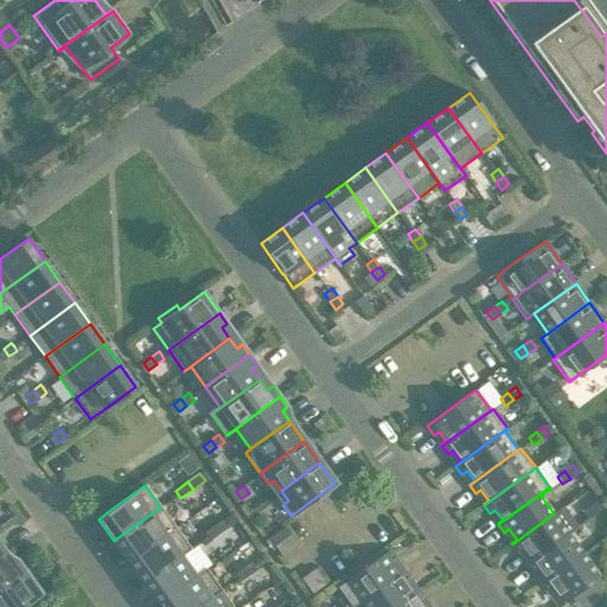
[(604,509),(598,500),(590,506),(595,513),(604,509)]
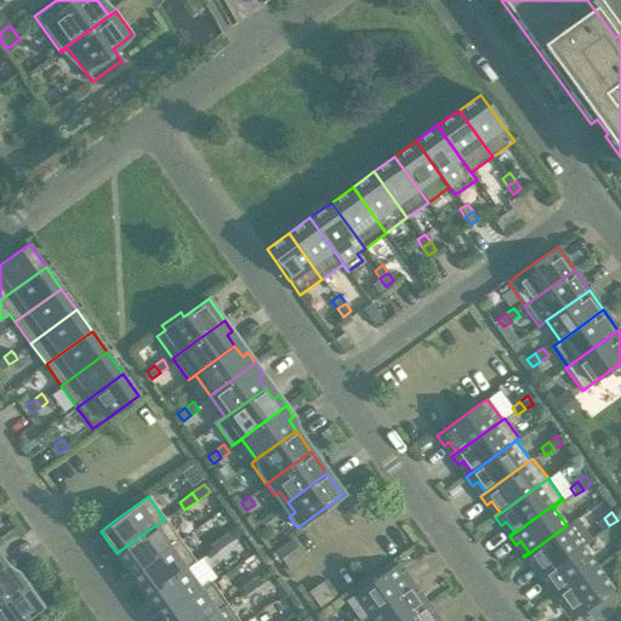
[(567,525),(524,557),(530,565),(535,562),(542,571),(537,575),(539,576),(581,546),(582,546),(592,540),(576,518),(567,525)]
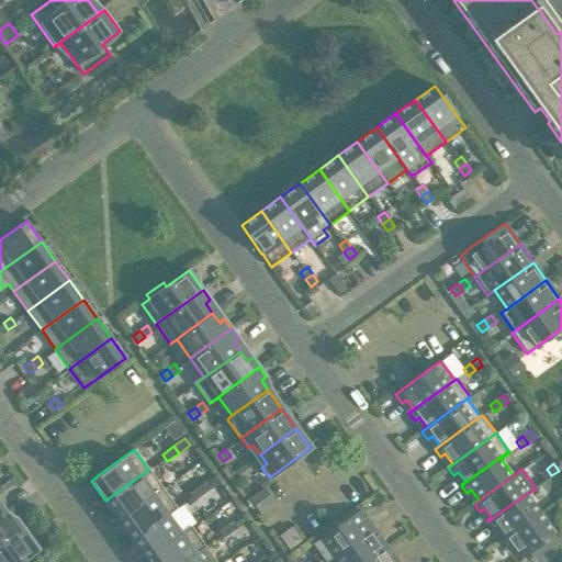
[(551,475),(547,469),(539,473),(544,481),(551,475)]
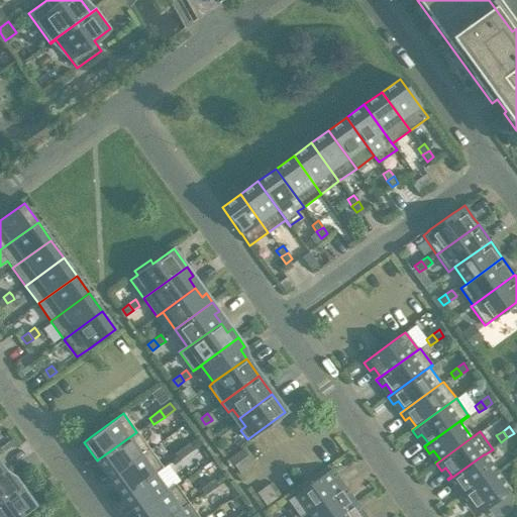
[(98,459),(97,460),(110,479),(111,478),(149,449),(136,432),(98,459)]
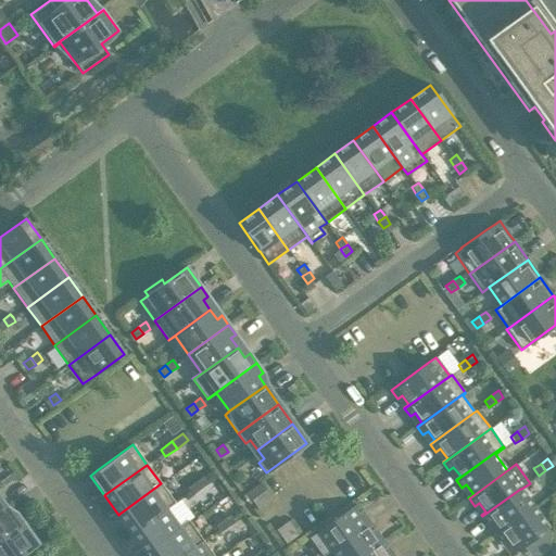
[(212,470),(202,477),(204,481),(214,474),(212,470)]
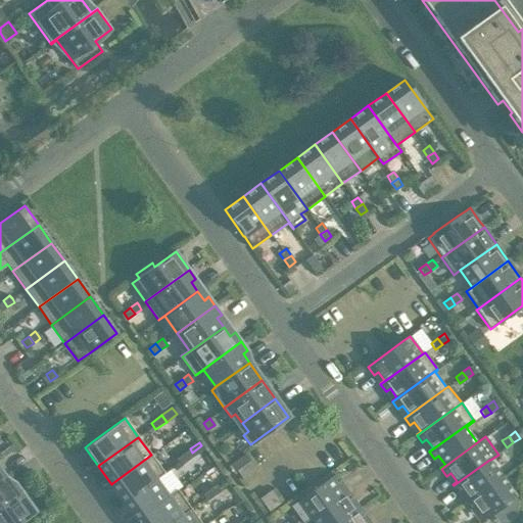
[(201,445),(192,453),(195,456),(204,448),(201,445)]
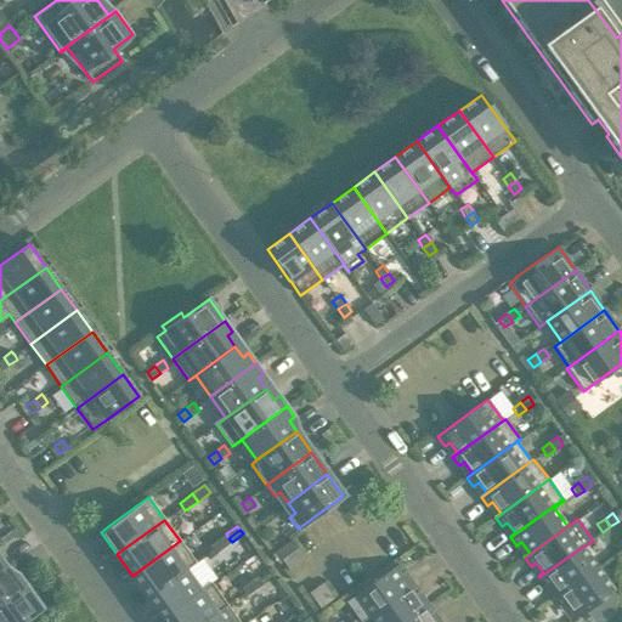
[(232,542),(228,538),(226,533),(219,539),(224,548),(232,542)]
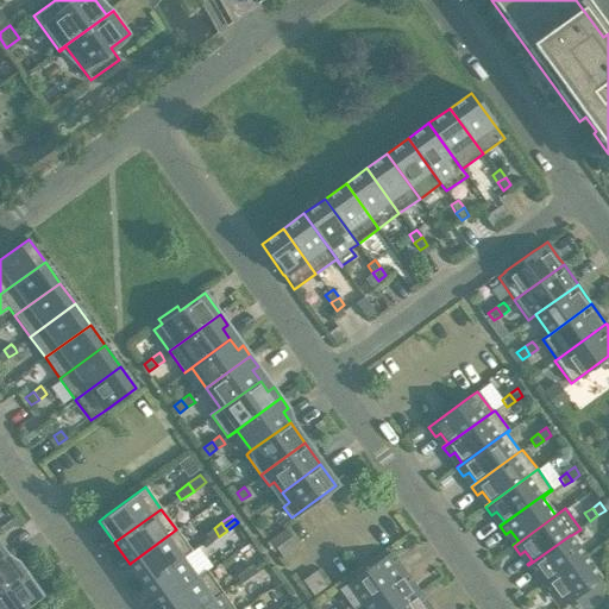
[(219,537),(214,528),(206,534),(212,541),(219,537)]
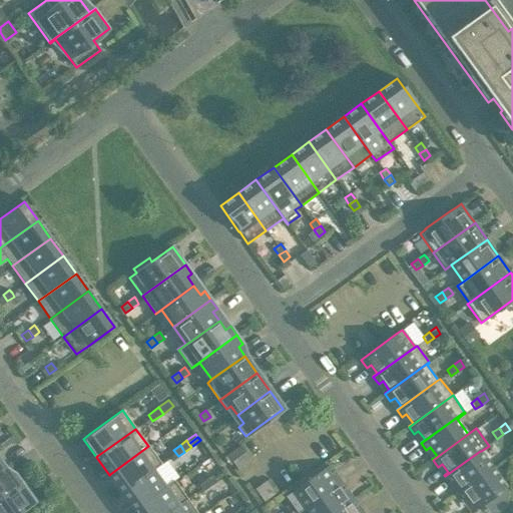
[(110,474),(109,475),(121,492),(161,464),(148,446),(110,474)]
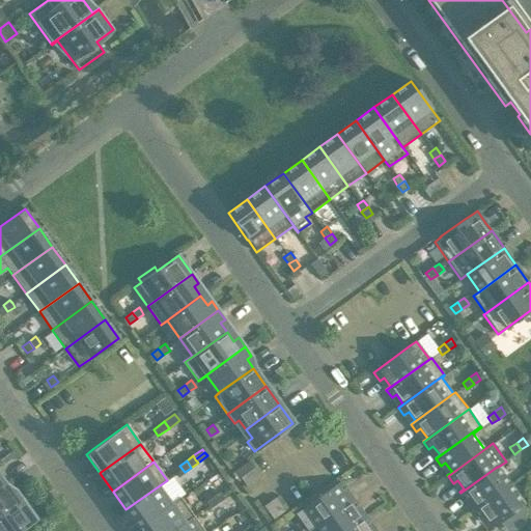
[(240,477),(253,468),(248,462),(234,471),(240,477)]
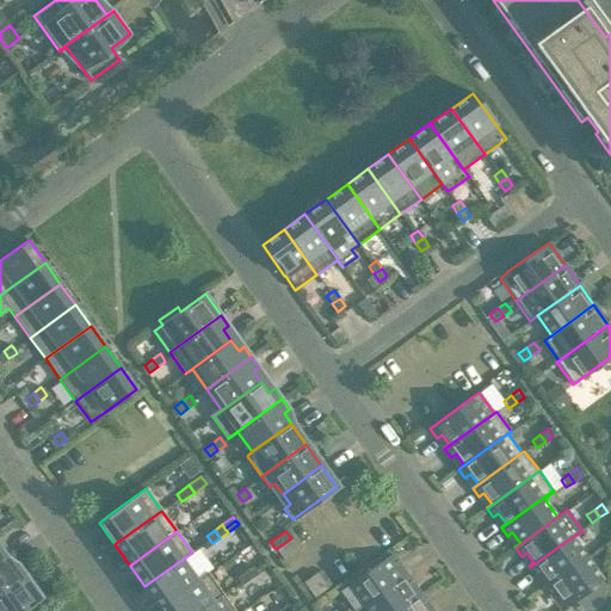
[(572,537),(530,567),(536,575),(541,572),(548,582),(543,586),(544,587),(586,556),(573,537),(572,537)]
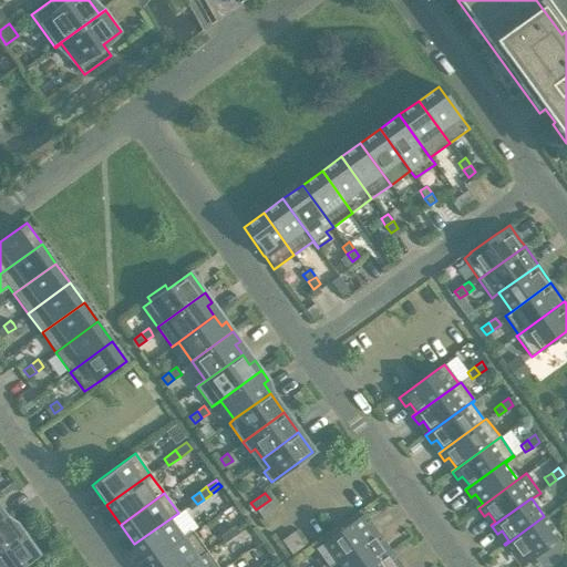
[(263,519),(277,509),(270,500),(256,511),(263,519)]
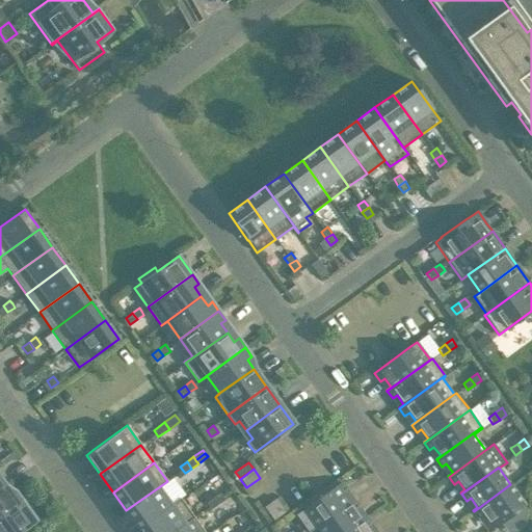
[(167,481),(126,510),(139,529),(140,528),(181,499),(185,496),(173,477),(167,481)]
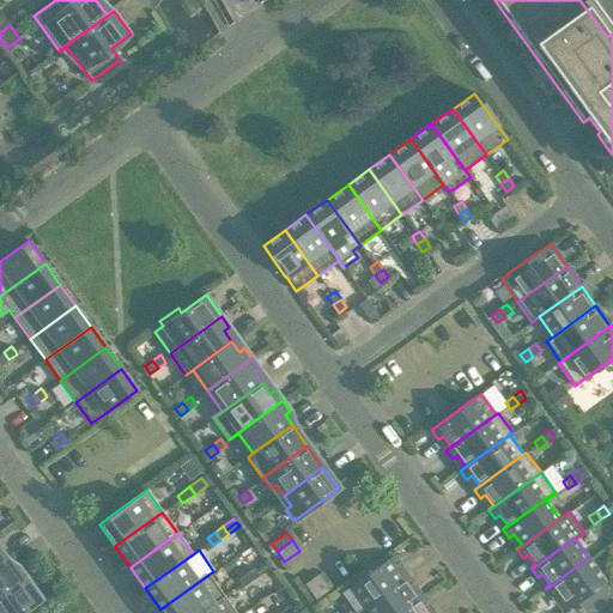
[(365,607),(407,577),(406,576),(401,580),(394,569),(399,565),(392,556),(350,586),(365,607)]
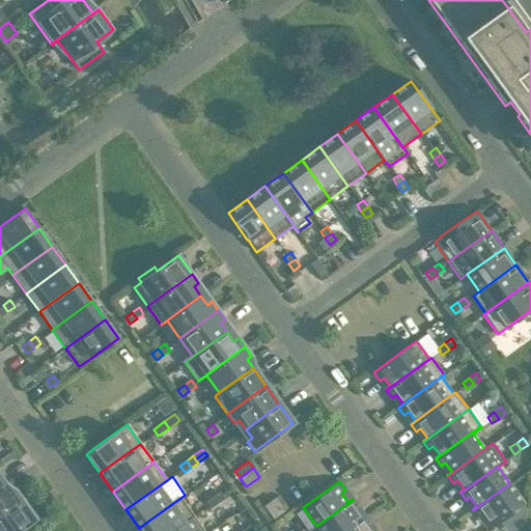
[(509,483),(473,510),(478,518),(479,516),(482,514),(492,527),(499,522),(500,522),(524,504),(509,483)]
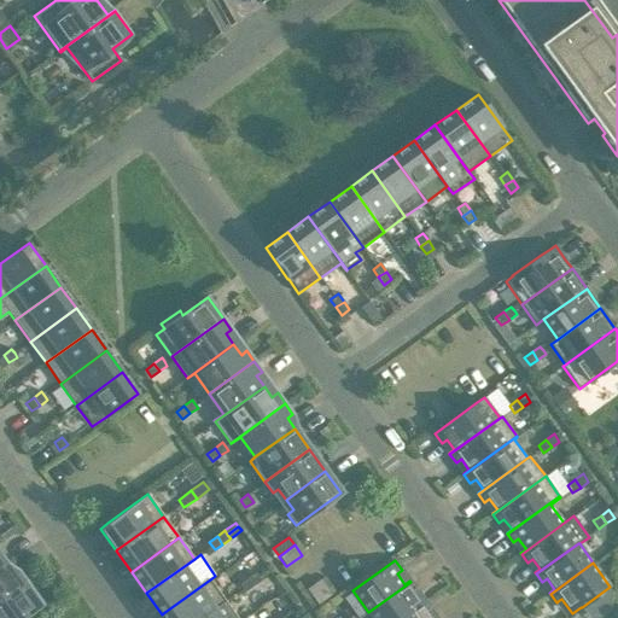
[(0,600),(27,582),(18,571),(13,575),(6,564),(0,567),(0,600)]
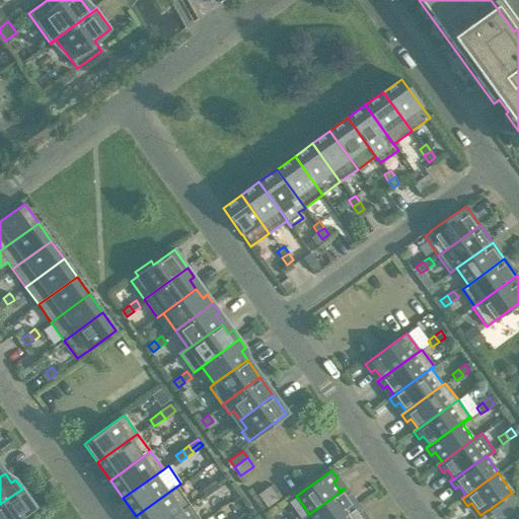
[(219,488),(217,485),(214,480),(208,486),(212,493),(219,488)]
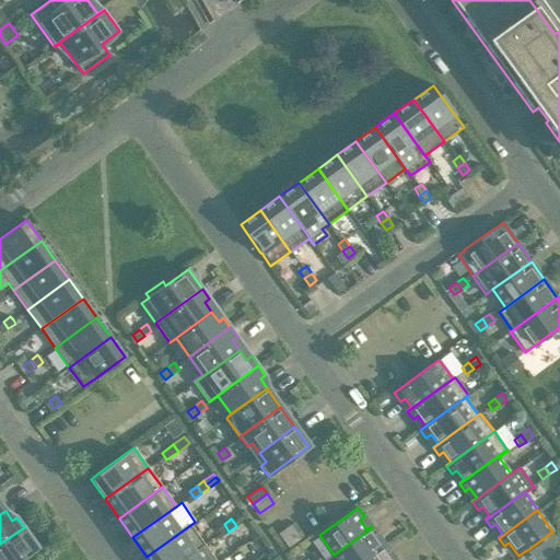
[(229,532),(224,524),(217,529),(222,536),(229,532)]
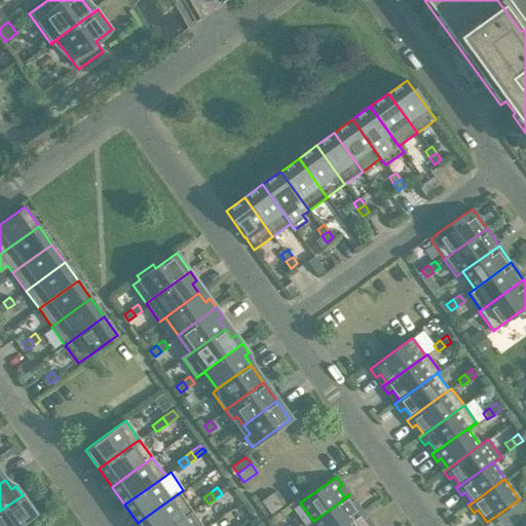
[(139,522),(138,523),(140,525),(171,525),(183,517),(191,511),(179,493),(139,522)]
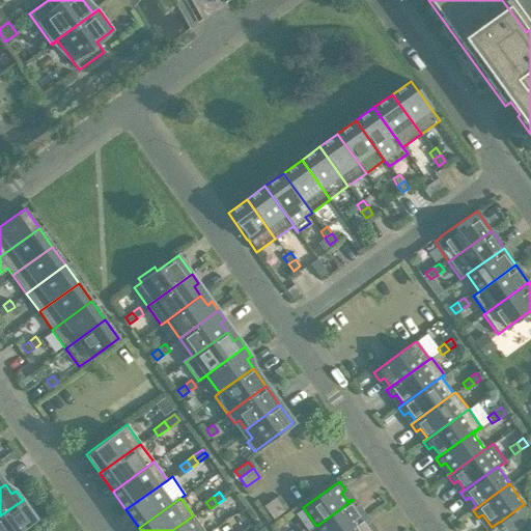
[(284,511),(275,498),(263,506),(273,520),(284,511)]
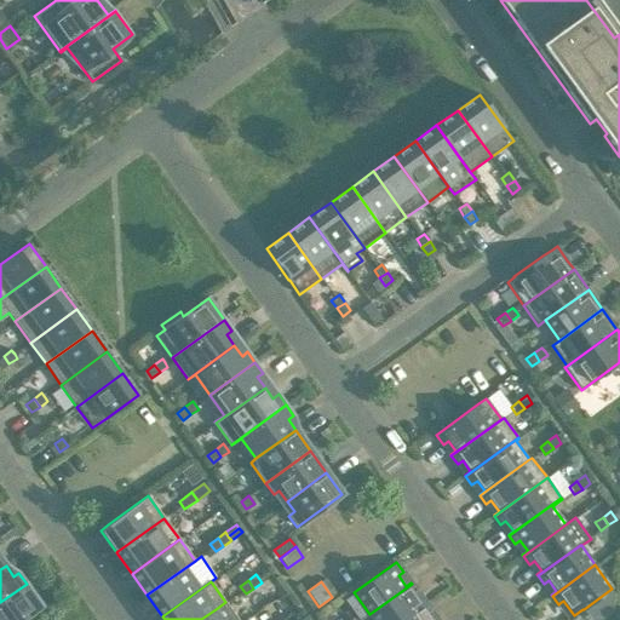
[(22,619),(42,606),(27,584),(0,602),(0,619),(22,619)]
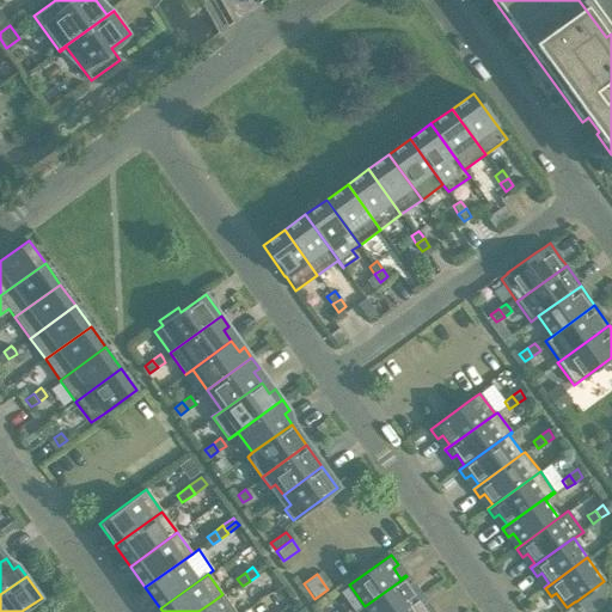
[(368,611),(397,611),(421,595),(420,594),(415,598),(408,587),(412,585),(407,576),(365,606),(368,611)]
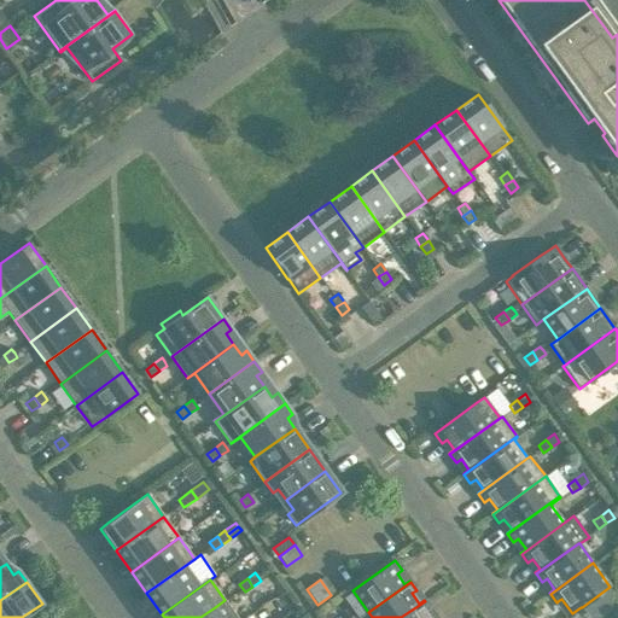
[(215,607),(200,617),(237,617),(225,600),(215,607)]
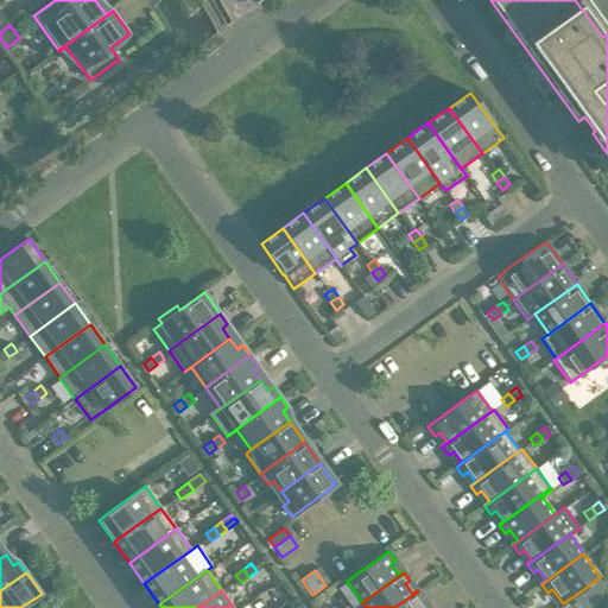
[(422,607),(419,603),(424,600),(418,591),(394,607),(422,607)]
